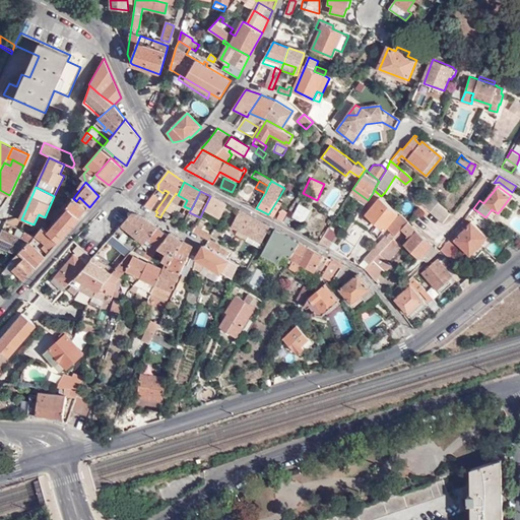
[(373,193),(368,200),(362,210),(366,214),(363,218),(366,221),(370,216),(384,230),(398,214),(373,193)]
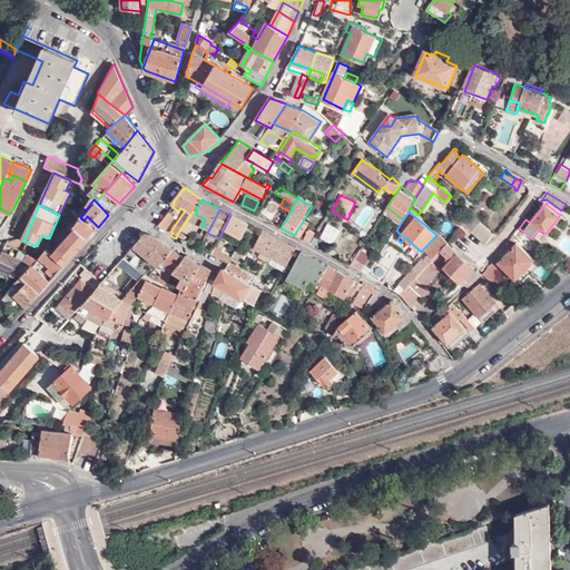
[(167,215),(157,227),(164,232),(173,218),(167,215)]
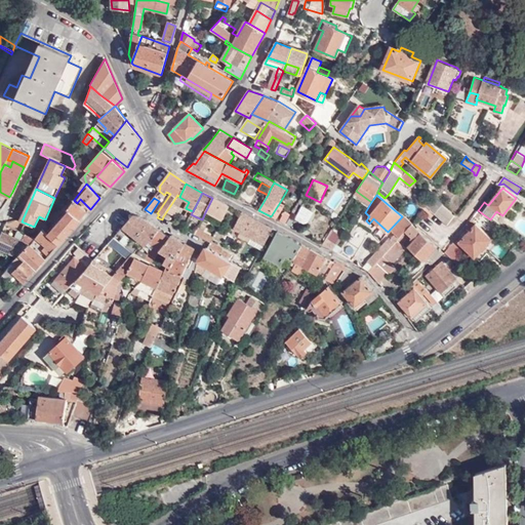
[(229,207),(212,198),(205,212),(221,220),(229,207)]
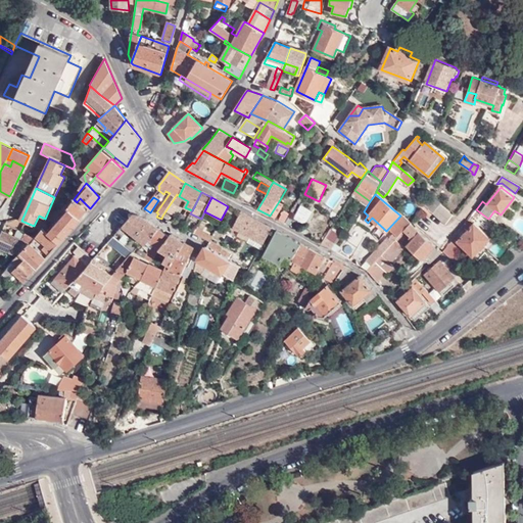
[(424,206),(444,224),(450,216),(430,199),(424,206)]
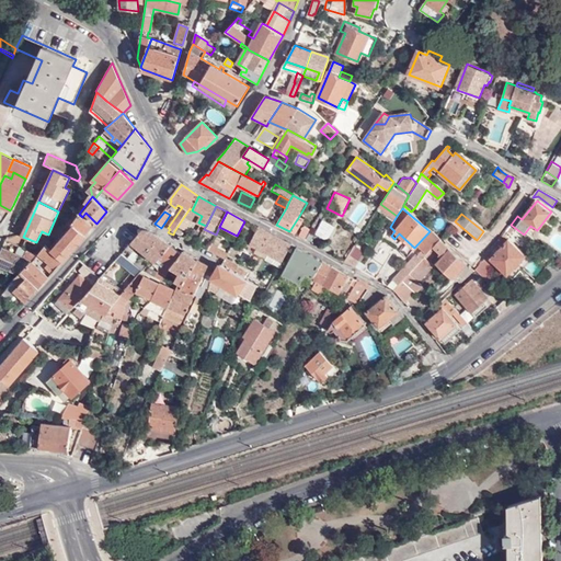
[(299,216),(289,231),(295,235),(305,219),(299,216)]
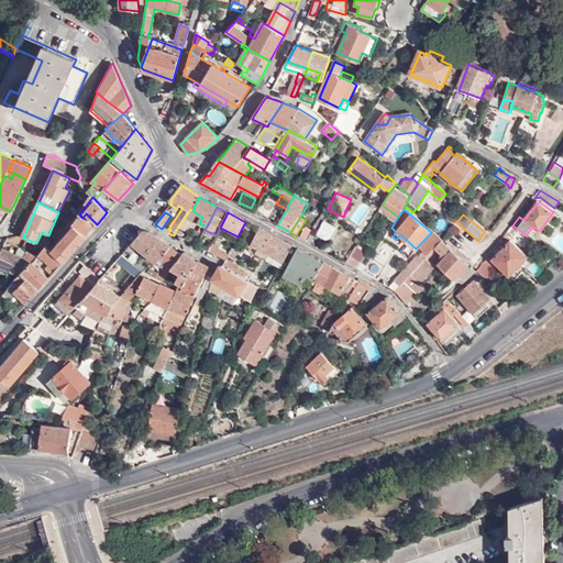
[(73,227),(86,236),(92,229),(80,218),(73,227)]
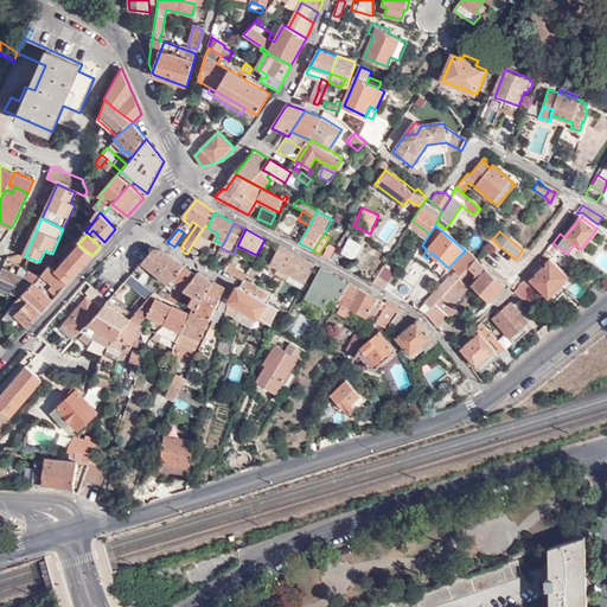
[(349,238),(342,255),(355,261),(363,244),(349,238)]
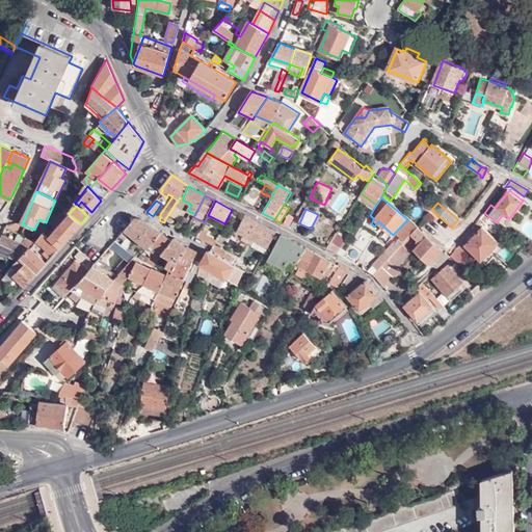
[(488,216),(484,213),(480,219),(484,222),(488,216)]
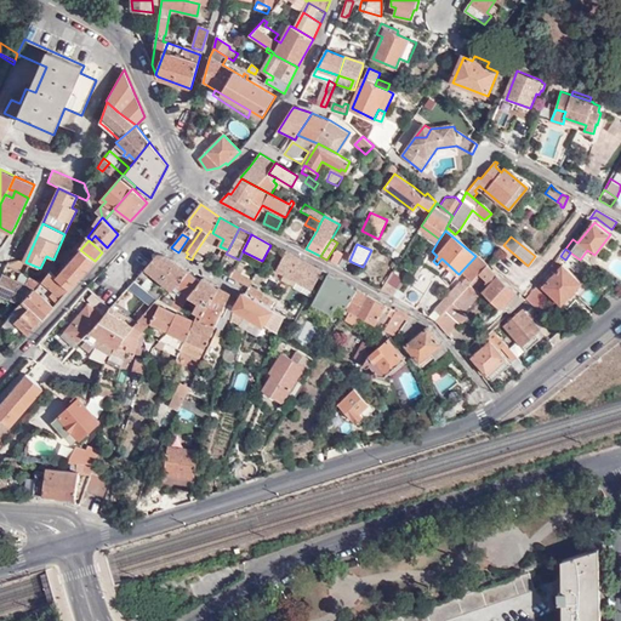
[(56,277),(69,289),(95,261),(80,250),(56,277)]
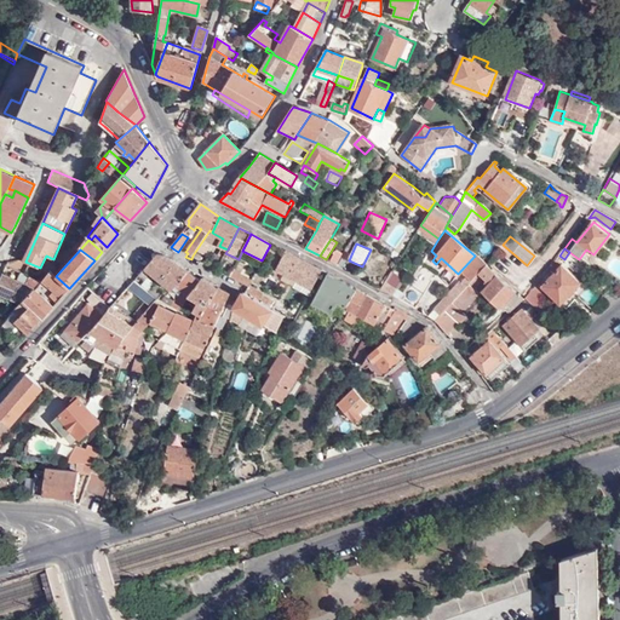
[(337,265),(342,256),(336,252),(329,262),(337,265)]
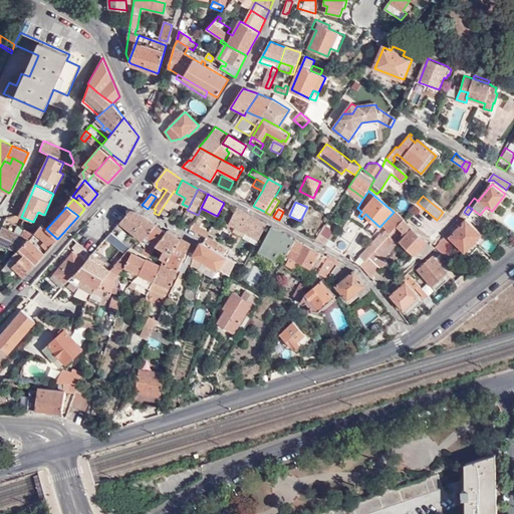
[(266,225),(236,210),(229,225),(258,241),(266,225)]
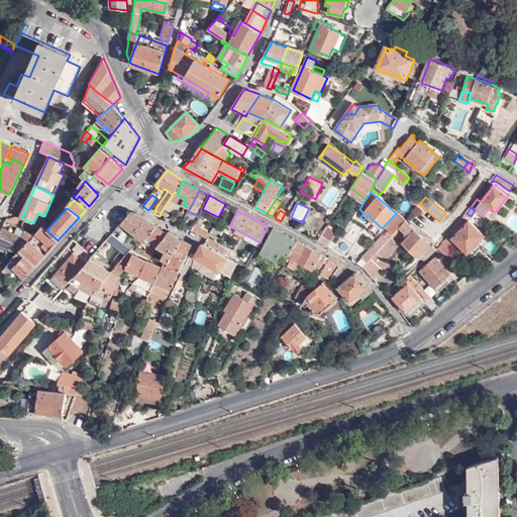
[(180,225),(185,216),(179,213),(174,222),(180,225)]
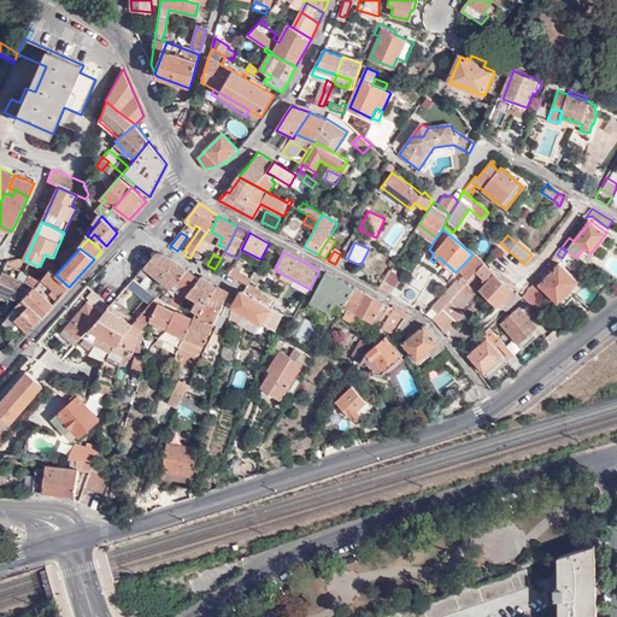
[(158,256),(153,257),(145,268),(164,285),(169,289),(171,289),(175,286),(186,271),(175,263),(158,256)]
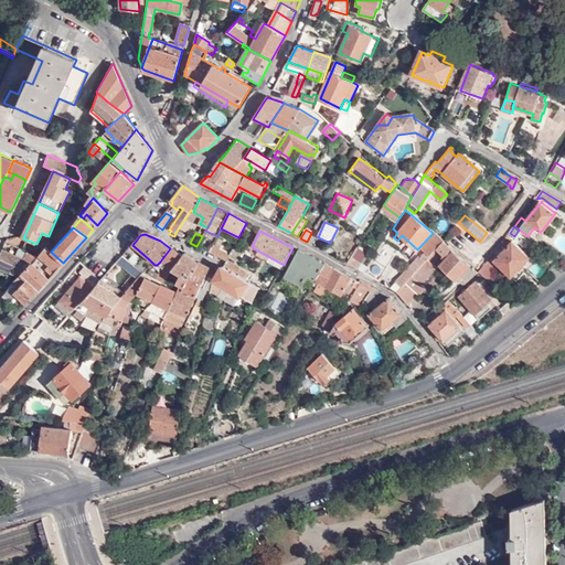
[(444,242),(436,235),(422,249),(425,252),(418,257),(417,256),(397,278),(404,284),(444,242)]
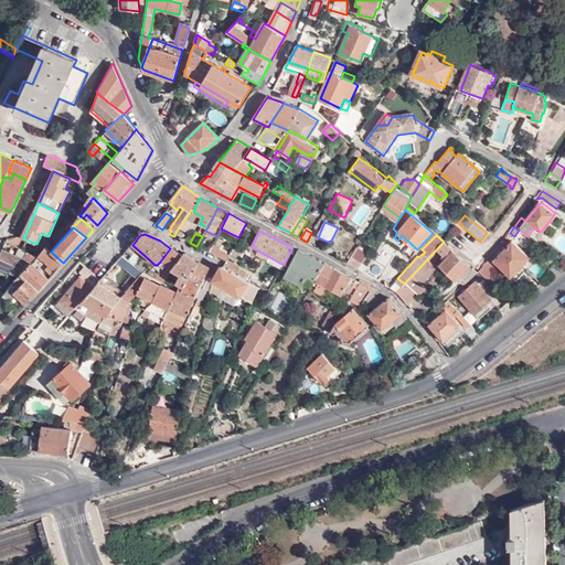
[(465,285),(476,275),(478,272),(445,241),(444,242),(404,284),(395,292),(404,302),(415,291),(418,294),(424,287),(422,285),(436,268),(430,264),(441,253),(444,256),(441,258),(445,262),(440,265),(456,280),(458,278),(465,285)]
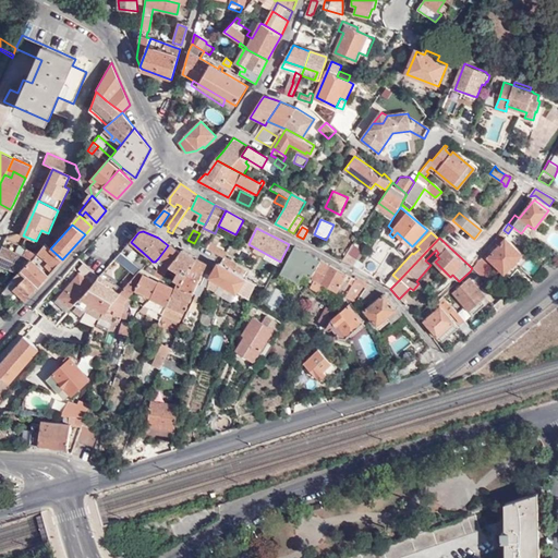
[(493,263),(494,264),(504,273),(522,255),(506,239),(492,252),(489,251),(487,253),(488,255),(487,257),(493,263)]
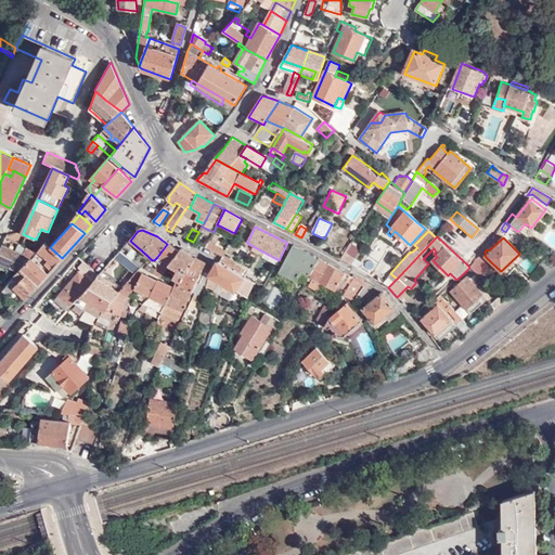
[(352,241),(340,258),(358,268),(362,261),(356,257),(362,247),(352,241)]
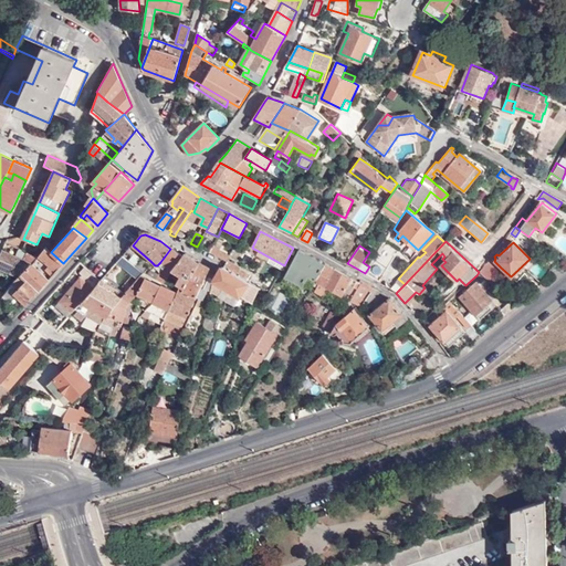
[(213,247),(209,254),(216,258),(219,252),(219,251),(213,247)]
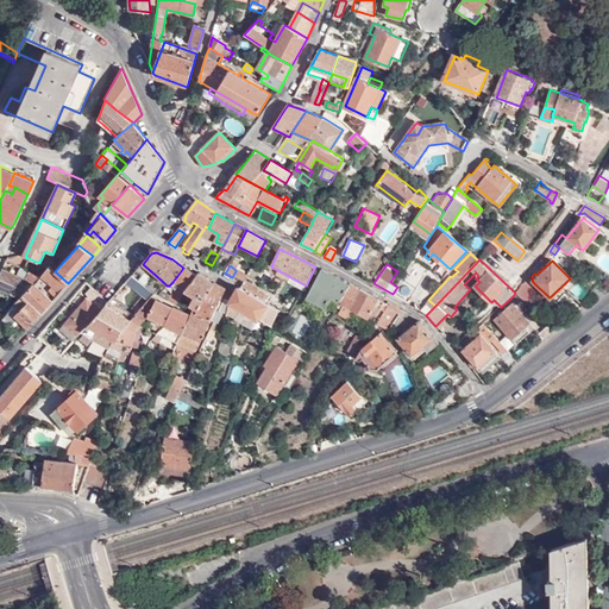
[(51,296),(54,297),(68,283),(55,271),(54,270),(49,267),(42,275),(51,283),(49,284),(51,287),(50,289),(54,294),(51,296)]
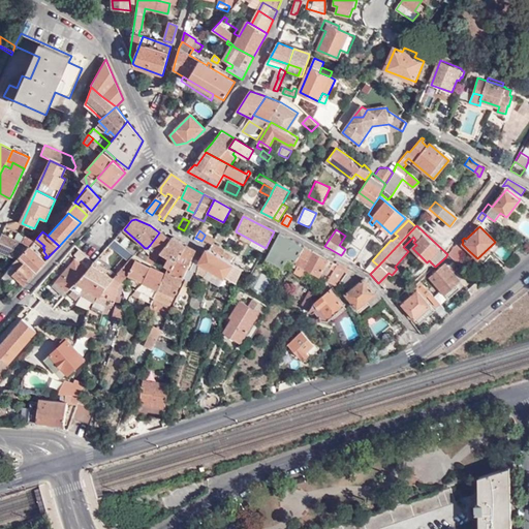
[(170,241),(159,232),(150,245),(155,248),(146,260),(153,263),(162,252),(170,241)]
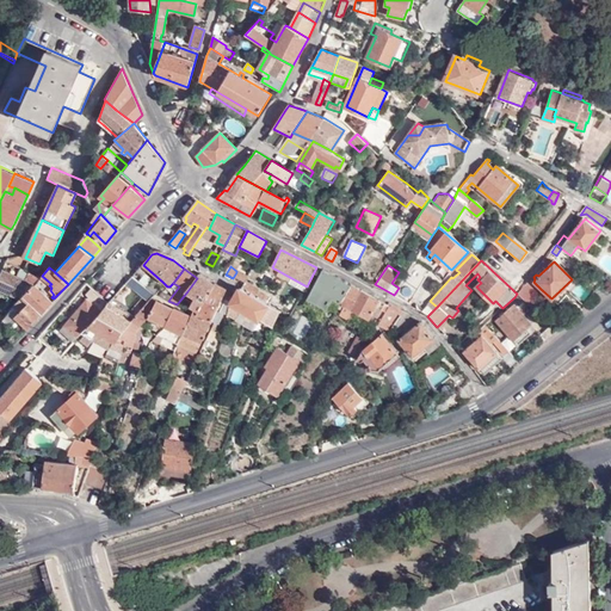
[(0,288),(20,298),(23,295),(34,284),(39,278),(29,273),(26,281),(18,277),(4,270),(0,277),(0,288)]
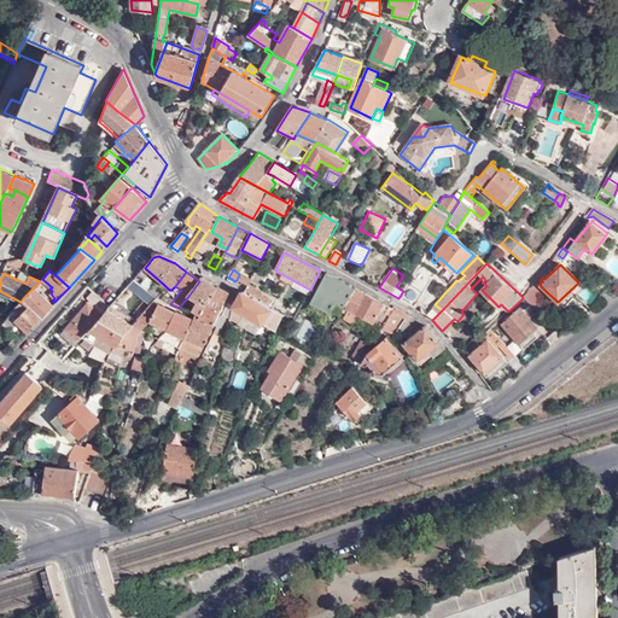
[(29,277),(21,273),(18,280),(27,284),(29,277)]
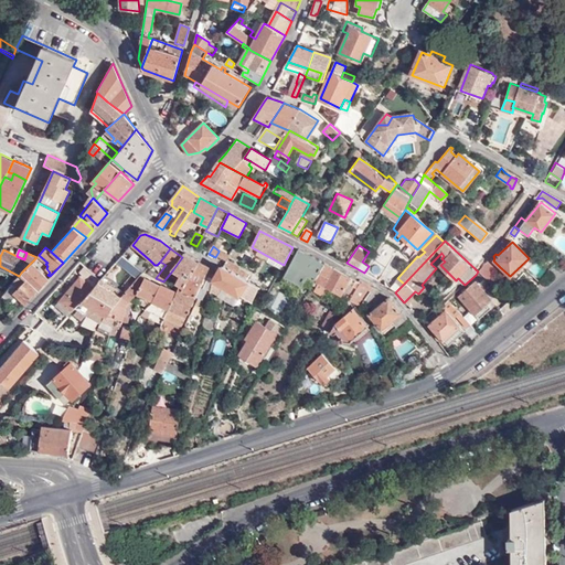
[(326,265),(299,251),(285,278),(301,288),(308,277),(316,280),(326,265)]
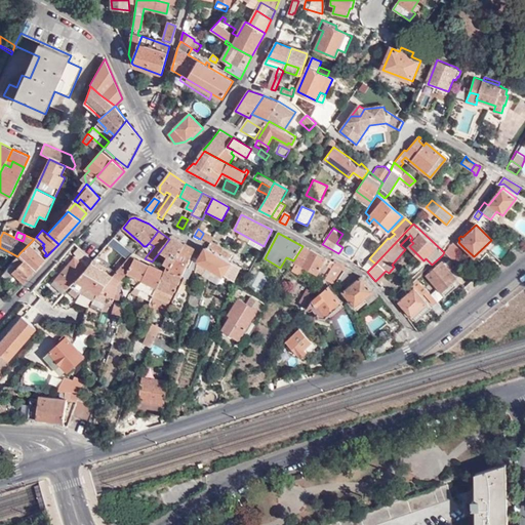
[(203,234),(200,239),(210,244),(212,239),(203,234)]
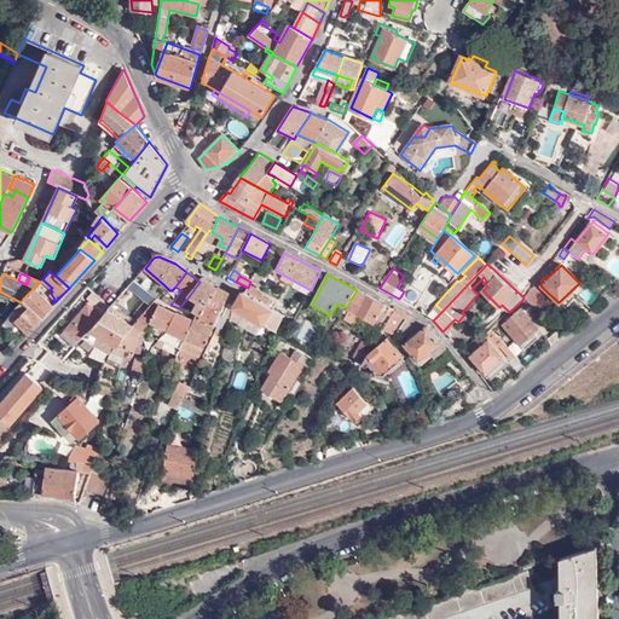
[(609,289),(597,276),(589,283),(602,296),(609,289)]
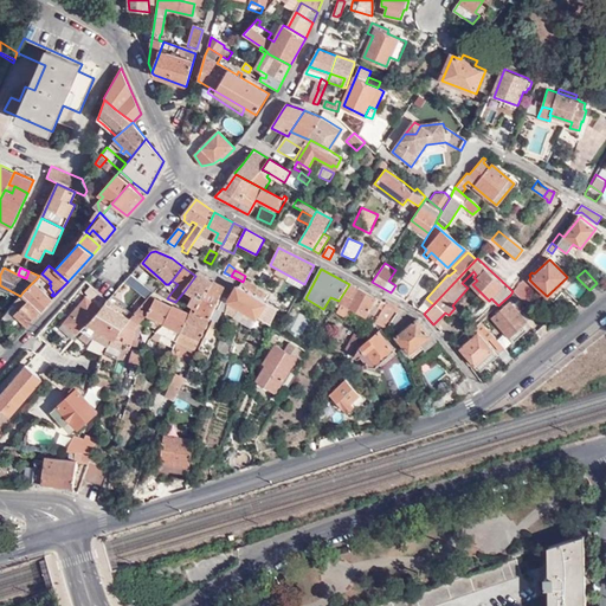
[(199,272),(195,276),(186,289),(194,295),(191,302),(198,307),(213,283),(199,272)]
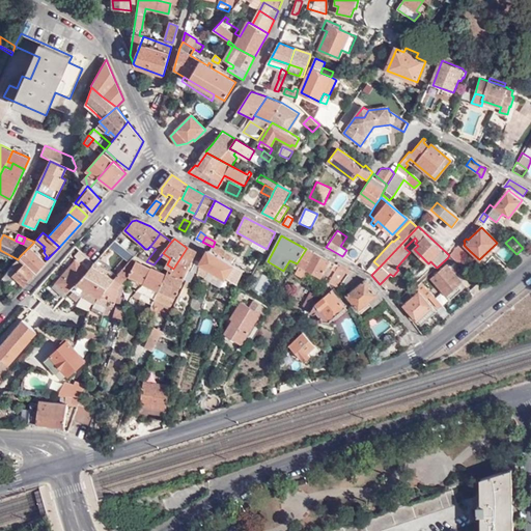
[(462,267),(469,260),(465,256),(469,250),(464,245),(460,242),(455,249),(449,255),(460,266),(462,267)]
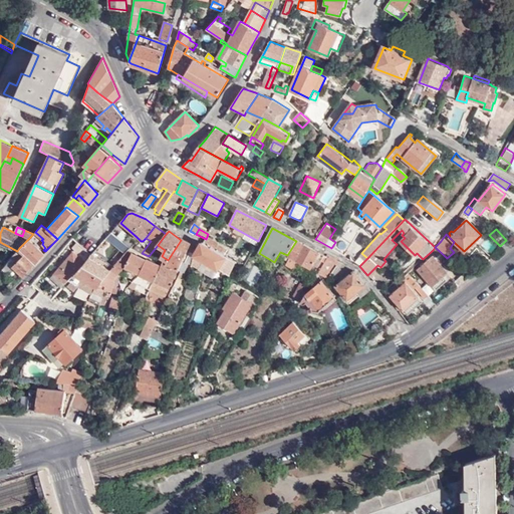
[(141,241),(137,237),(126,251),(130,252),(132,253),(144,260),(160,267),(150,290),(165,297),(179,270),(168,261),(166,264),(163,263),(149,256),(142,253),(138,251),(134,248),(137,245),(141,241)]
